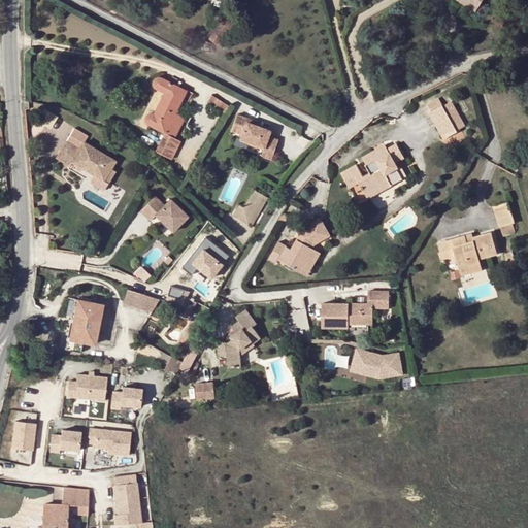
[(457,0),(475,11),(479,6),(468,0),(457,0)]
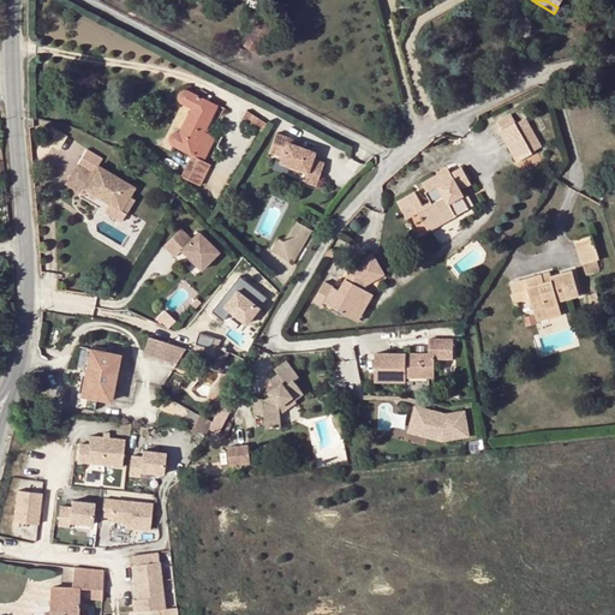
[(261,41),(254,52),(257,53),(269,34),(256,25),(251,34),(261,41)]
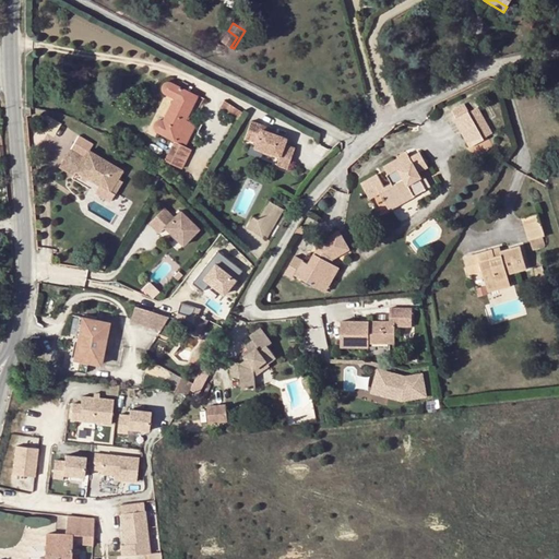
[(237,37),(228,31),(222,40),(230,47),(237,37)]
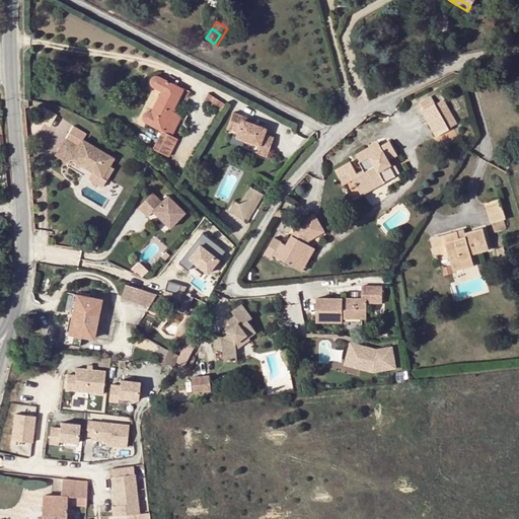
[(160,131),(170,136),(180,118),(172,113),(183,90),(157,76),(154,75),(151,76),(149,78),(148,80),(149,84),(151,88),(160,92),(151,110),(147,110),(144,112),(141,115),(141,119),(143,122),(160,131)]
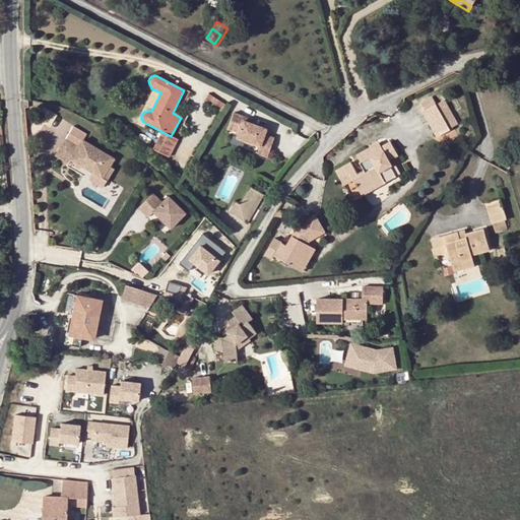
[(204,103),(219,112),(223,105),(207,95),(204,103)]
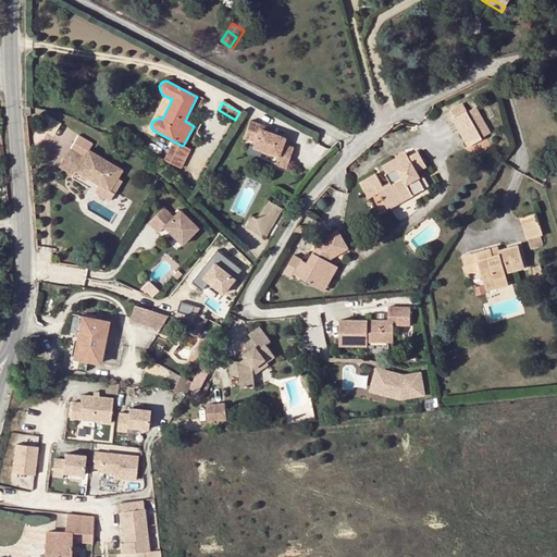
[(481,137),(467,113),(462,106),(450,111),(455,118),(452,121),(469,148),(482,140),(481,137)]
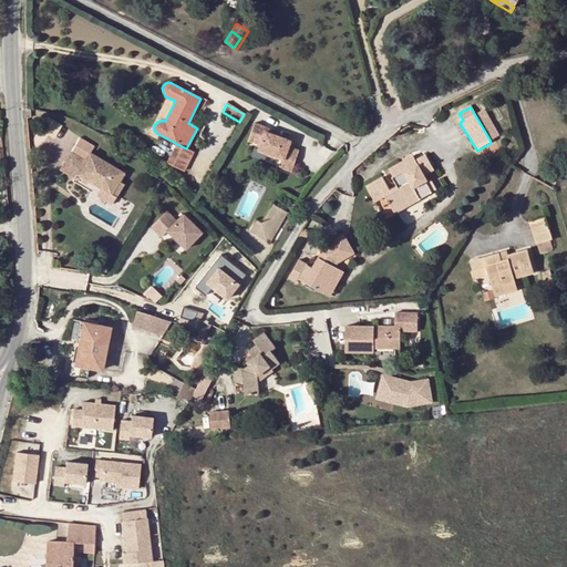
[(482,110),(475,115),(490,140),(498,135),(482,110)]
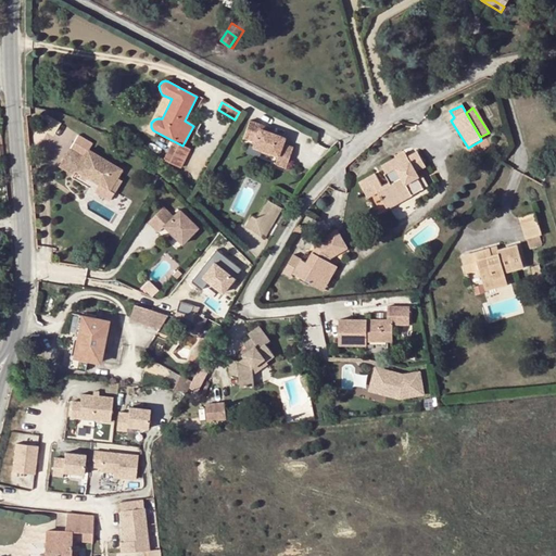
[(261,124),(250,119),(243,137),(254,141),(252,147),(277,155),(275,164),(286,168),(293,147),(283,143),(286,137),(269,131),(260,127),(261,124)]
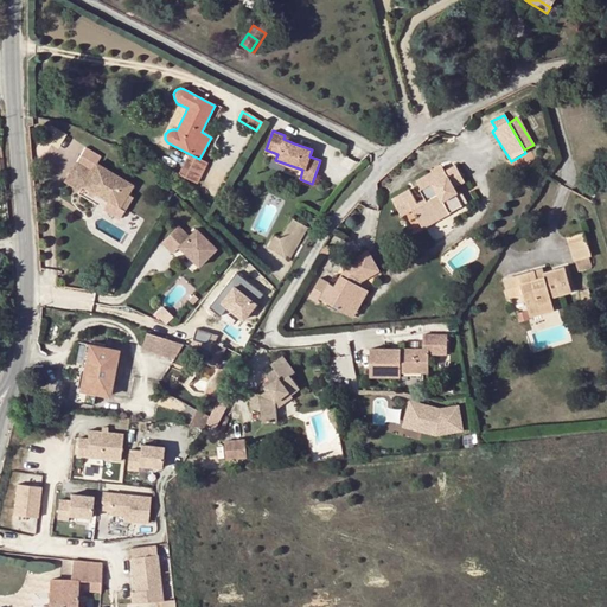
[(205,163),(199,159),(187,153),(176,174),(195,184),(205,163)]
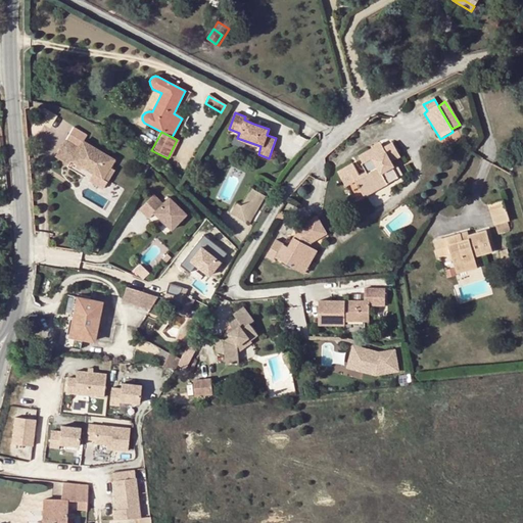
[(69,159),(78,146),(65,139),(55,156),(67,164),(69,159)]
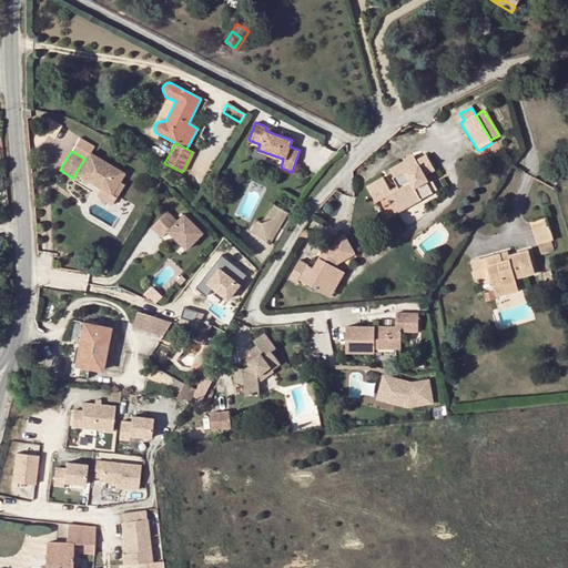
[(124,173),(89,152),(84,159),(75,173),(83,178),(82,181),(87,183),(88,181),(112,194),(124,173)]
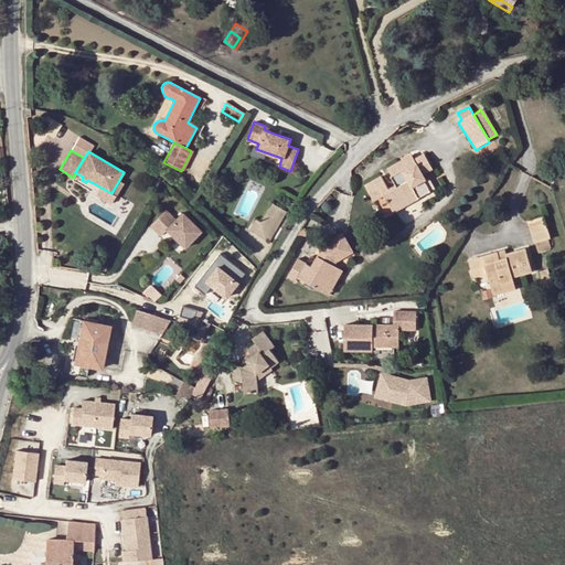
[(384,199),(391,209),(414,194),(417,201),(429,193),(424,183),(428,181),(424,174),(432,170),(423,156),(415,160),(416,163),(405,169),(401,162),(386,169),(395,184),(387,190),(382,177),(365,185),(374,203),(384,199)]
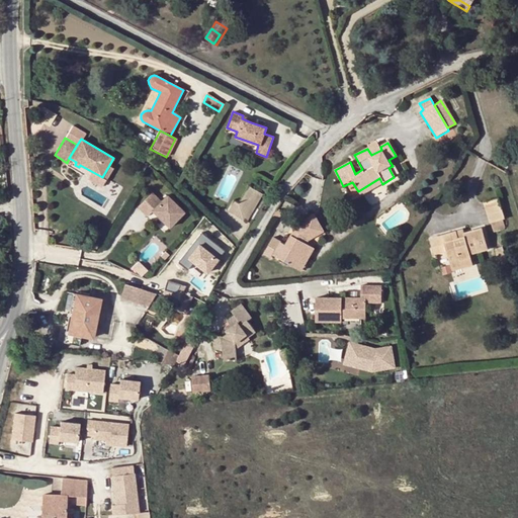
[(377,144),(367,149),(371,155),(381,150),(380,147),(377,144)]
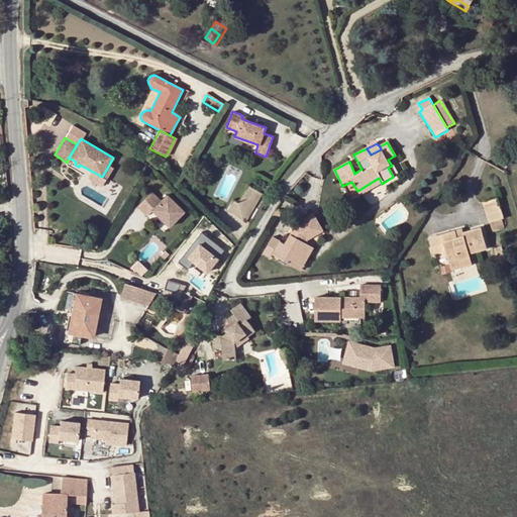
[(379,178),(357,191),(360,196),(382,184),(379,178)]
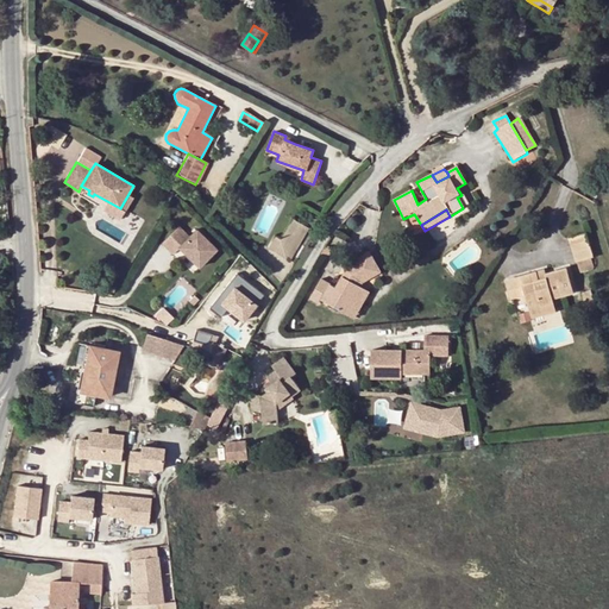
[(303,226),(294,220),(281,240),(274,237),(267,248),(284,258),(287,255),(303,226)]
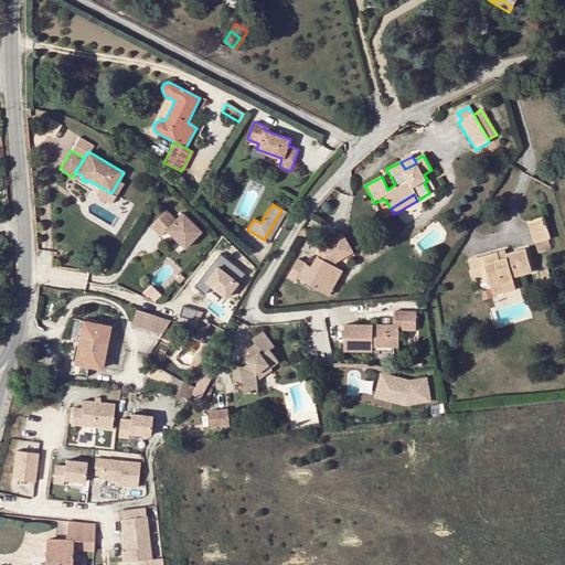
[(201,231),(183,213),(177,219),(167,209),(150,226),(160,236),(167,230),(185,247),(201,231)]
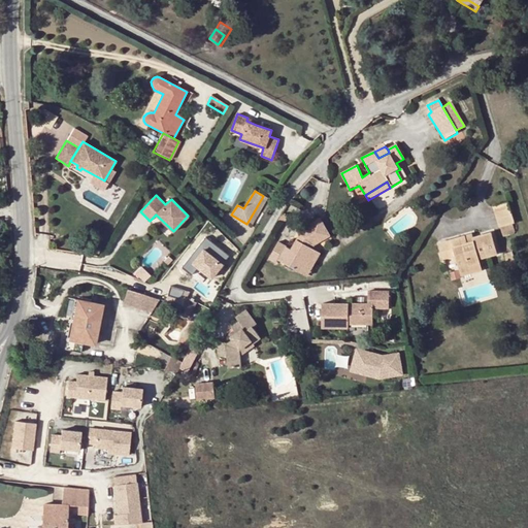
[(268,199),(263,196),(249,221),(254,224),(268,199)]
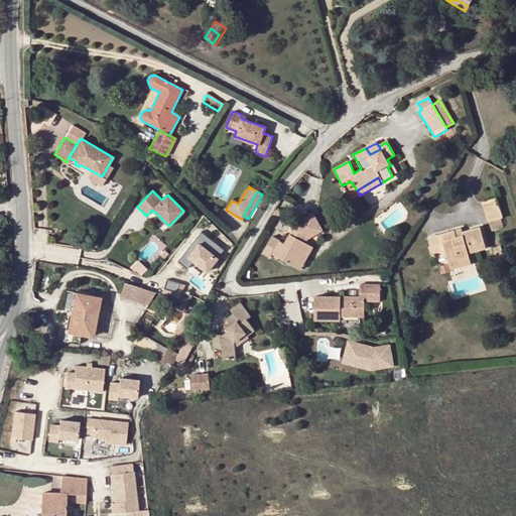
[(495,199),(482,202),(488,222),(500,219),(495,199)]
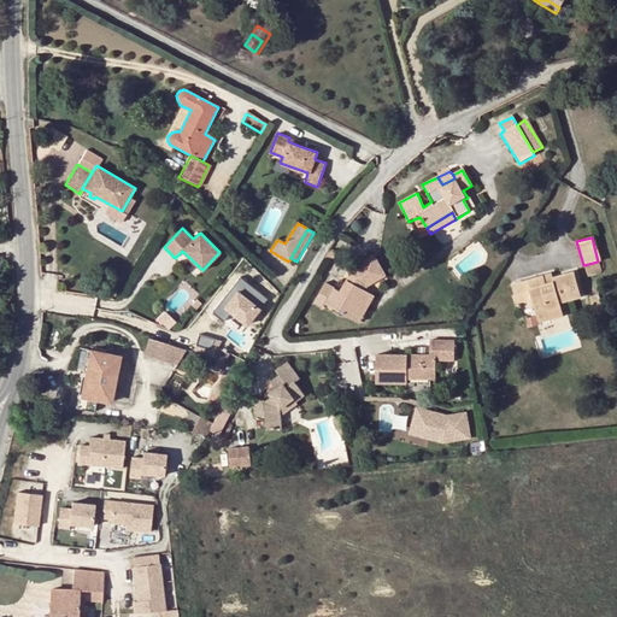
[(335,254),(329,251),(325,258),(330,262),(335,254)]
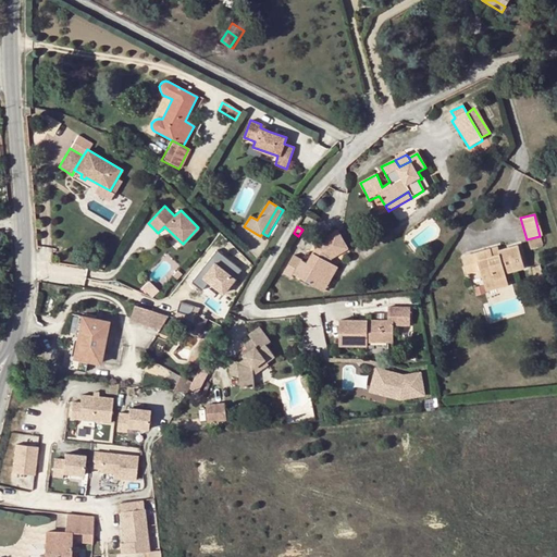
[(320,247),(310,263),(308,262),(295,254),(284,273),(293,279),(296,273),(324,291),(338,267),(330,262),(332,258),(333,257),(348,248),(338,230),(327,236),(329,238),(330,240),(320,247)]
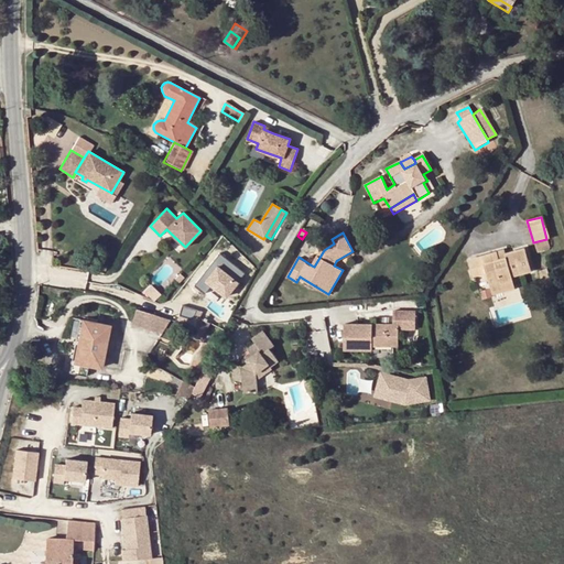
[(322,248),(312,266),(314,267),(324,250),(334,243),(333,241),(322,248)]
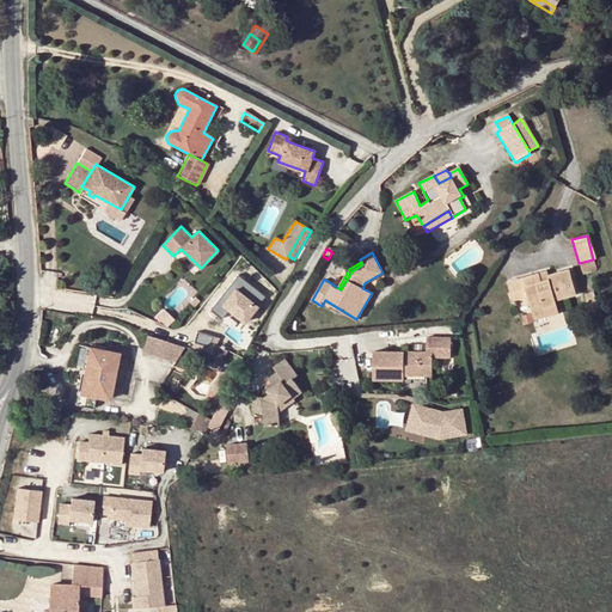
[(540,273),(506,282),(512,303),(526,299),(533,317),(544,313),(544,310),(556,307),(554,301),(562,299),(564,300),(576,297),(568,269),(548,275),(549,280),(544,281),(540,273)]
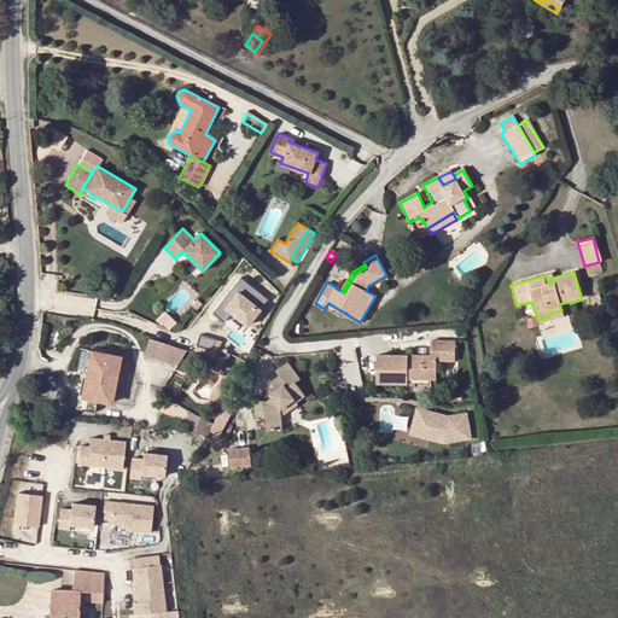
[(268,299),(240,277),(227,293),(229,295),(226,299),(225,298),(213,313),(225,321),(232,313),(248,326),(268,299)]
